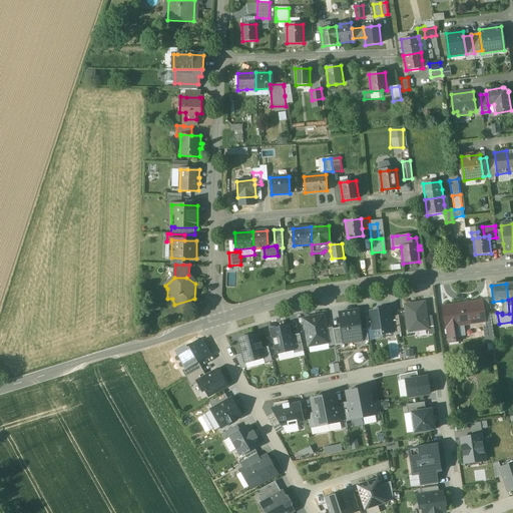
[(406,306),(410,331),(428,328),(426,317),(424,303),(406,306)]
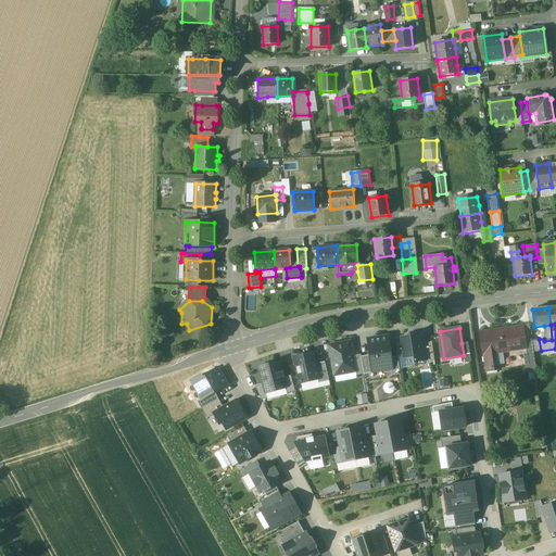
[(523,328),(487,333),(487,330),(480,331),(483,356),(484,356),(494,354),(526,350),(526,346),(525,336),(523,328)]
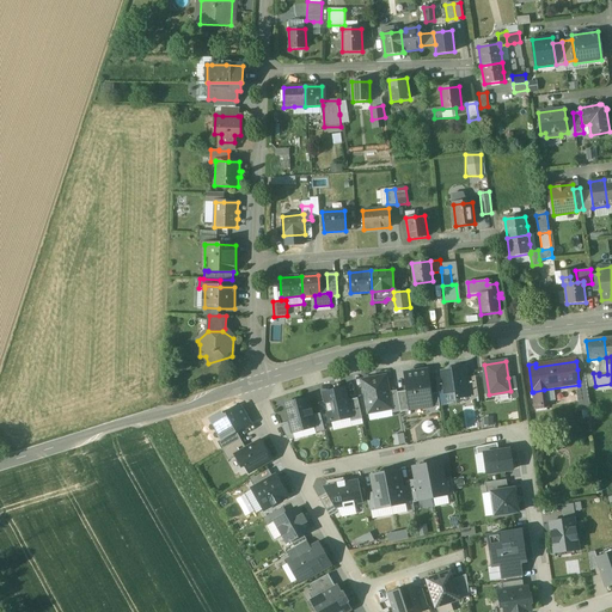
[(466,366),(442,369),(444,378),(436,378),(438,392),(445,391),(445,395),(457,392),(457,398),(470,396),(467,378),(466,366)]
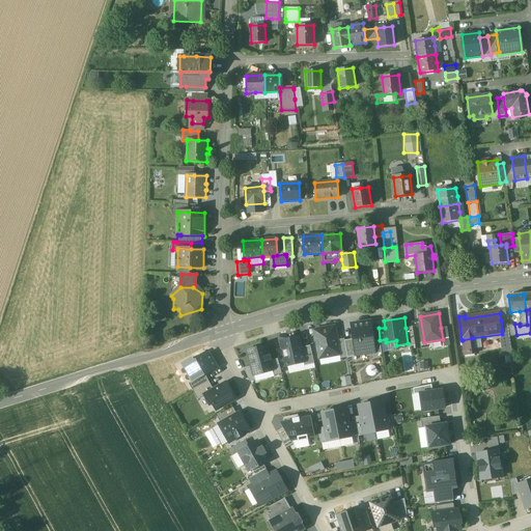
[(507,319),(501,320),(502,331),(502,334),(503,338),(509,337),(509,336),(508,325),(507,319)]
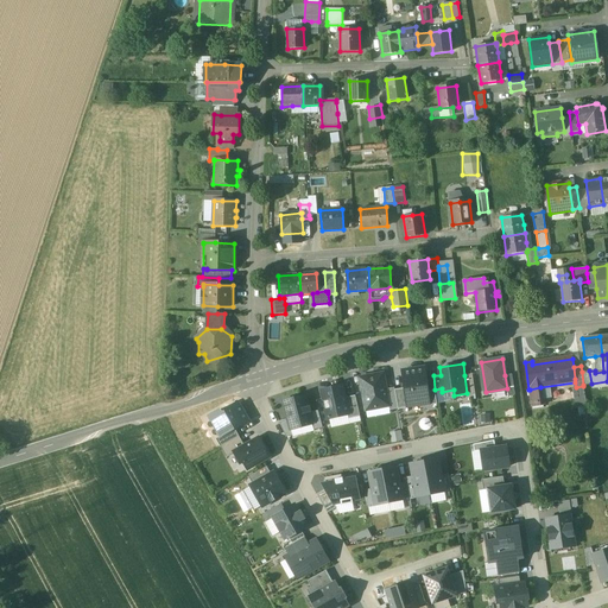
[(424,367),(400,371),(404,386),(406,404),(430,399),(428,390),(424,367)]
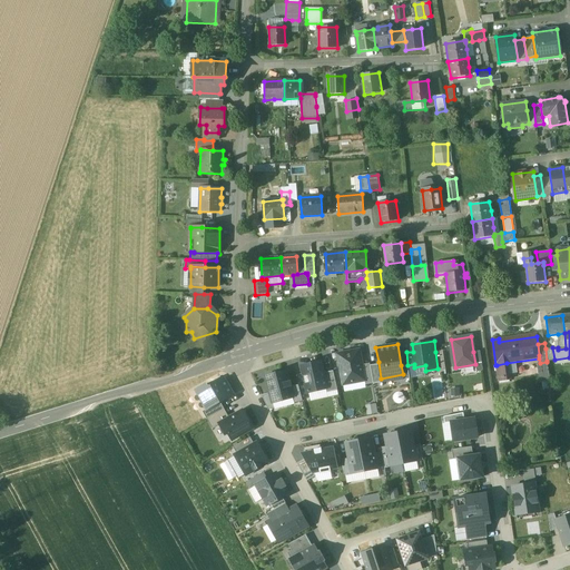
[(360,350),(338,353),(343,384),(364,380),(362,364),(360,350)]
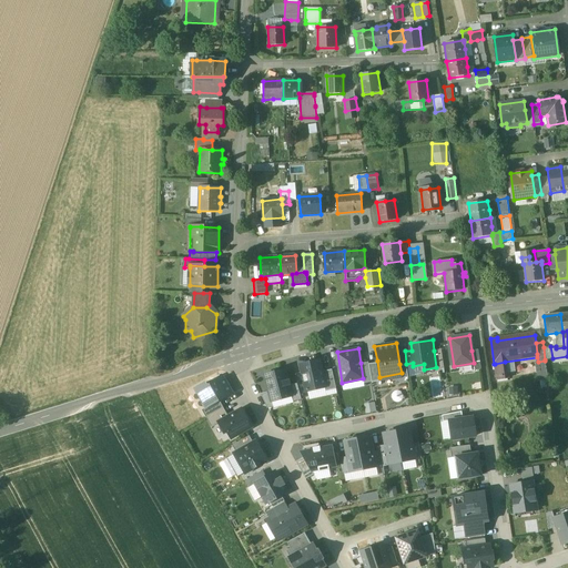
[(442,350),(434,351),(436,367),(436,369),(445,368),(442,350)]
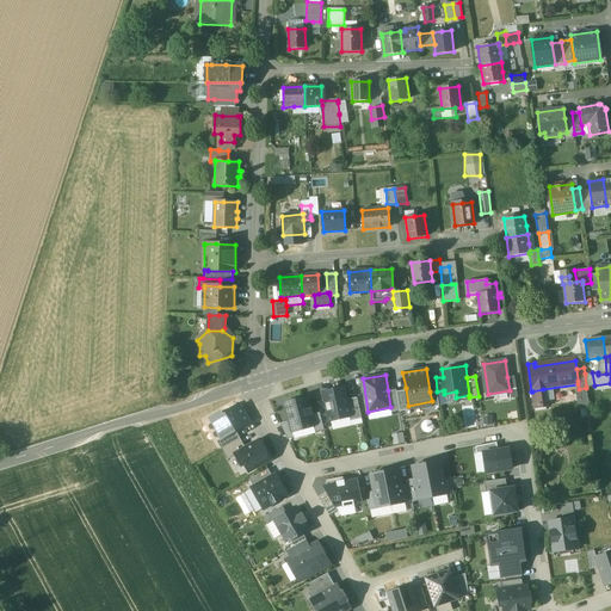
[(514,376),(507,377),(510,390),(511,399),(518,397),(514,376)]
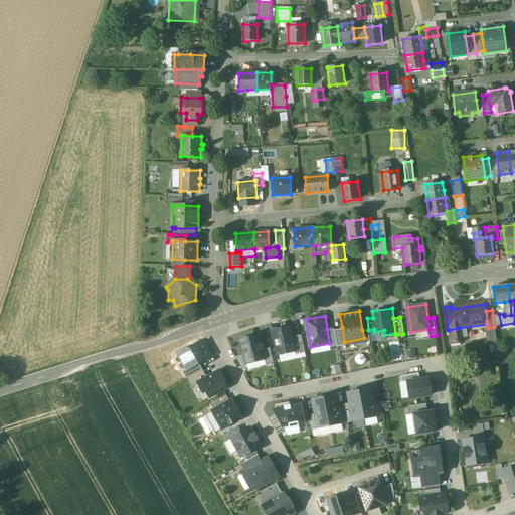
[(291,327),(273,330),(278,354),(295,351),(295,349),(296,349),(293,336),(291,327)]
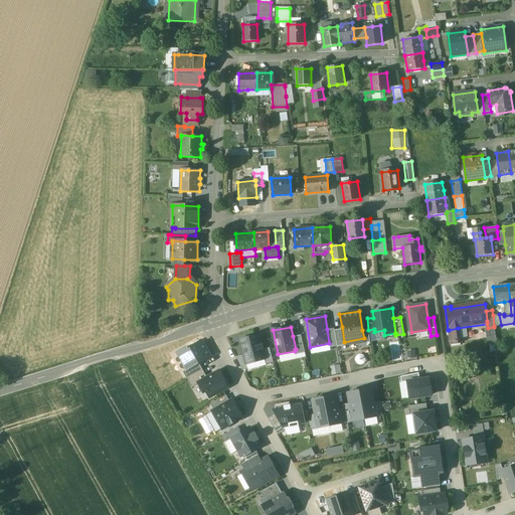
[(342,327),(334,328),(337,345),(345,344),(344,342),(342,327)]
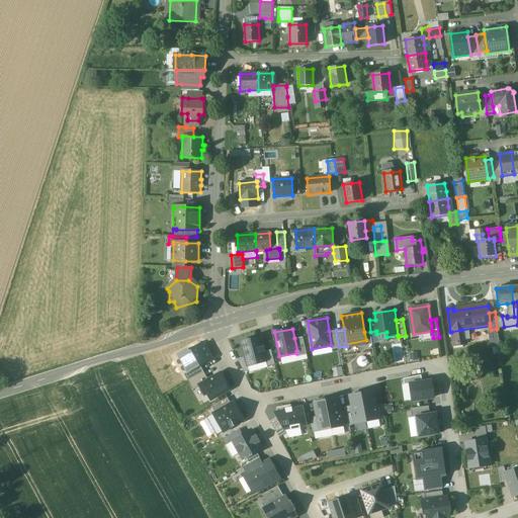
[(491,330),(489,331),(491,347),(500,346),(497,329),(491,330)]
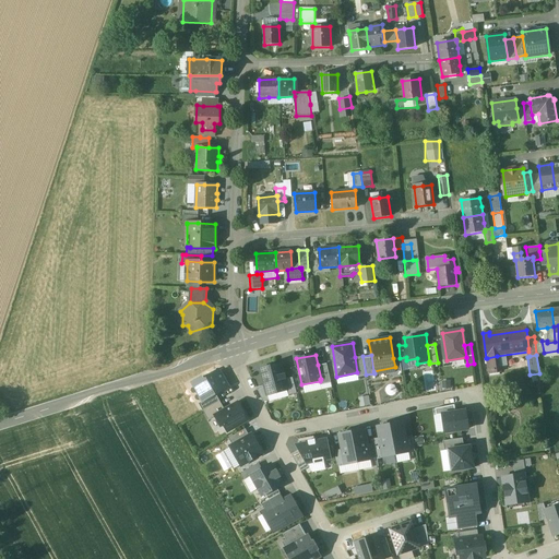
[(363,356),(355,357),(357,372),(358,377),(366,375),(363,356)]
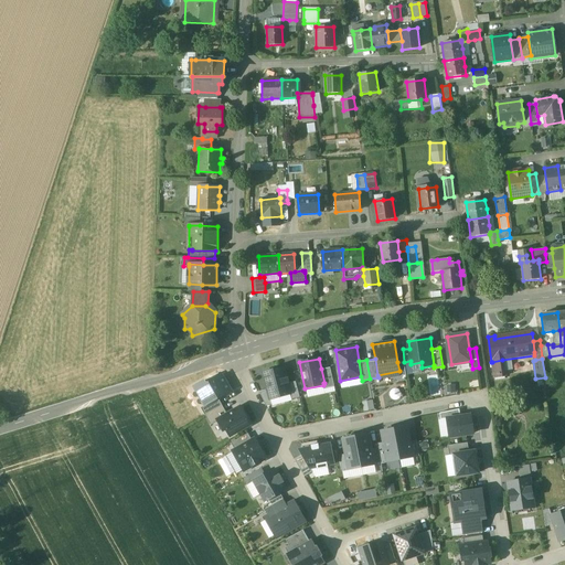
[(502,360),(492,362),(494,377),(505,376),(502,360)]
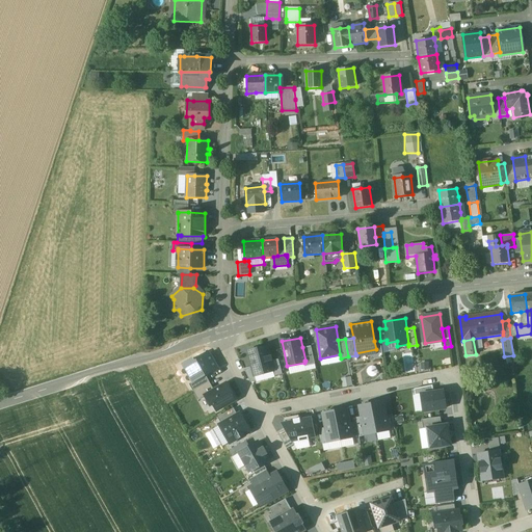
[(251,367),(255,376),(273,371),(271,362),(267,346),(247,351),(251,367)]
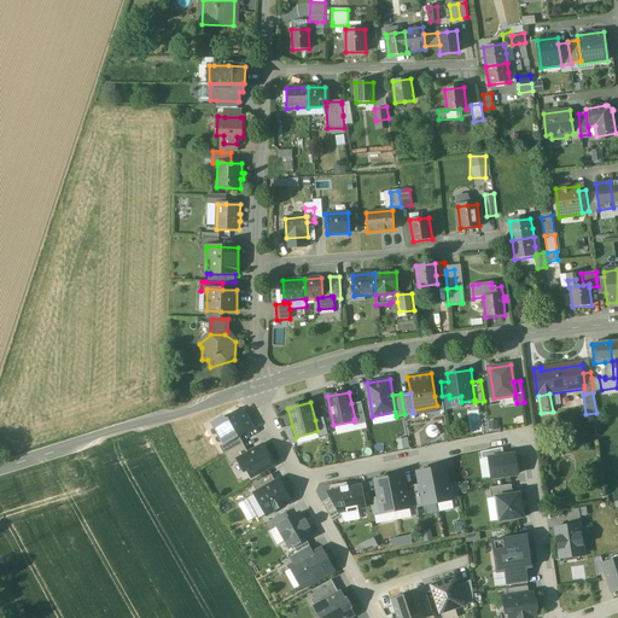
[(361,402),(351,403),(355,419),(354,419),(355,425),(366,423),(361,402)]
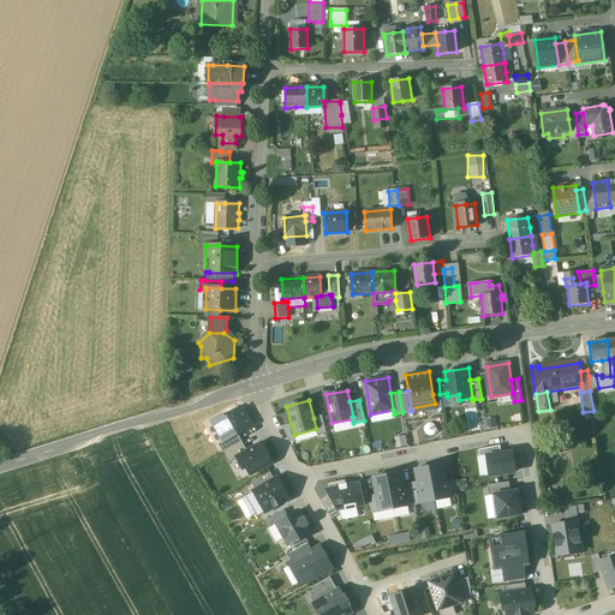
[(210,422),(222,442),(238,434),(252,425),(242,407),(225,418),(222,415),(210,422)]
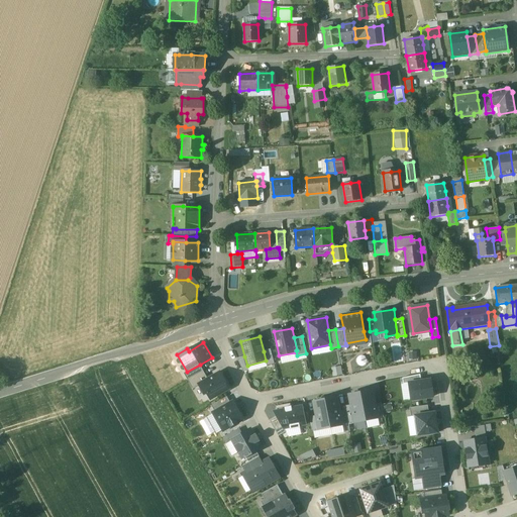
[(266,360),(268,366),(275,364),(271,349),(264,351),(266,360)]
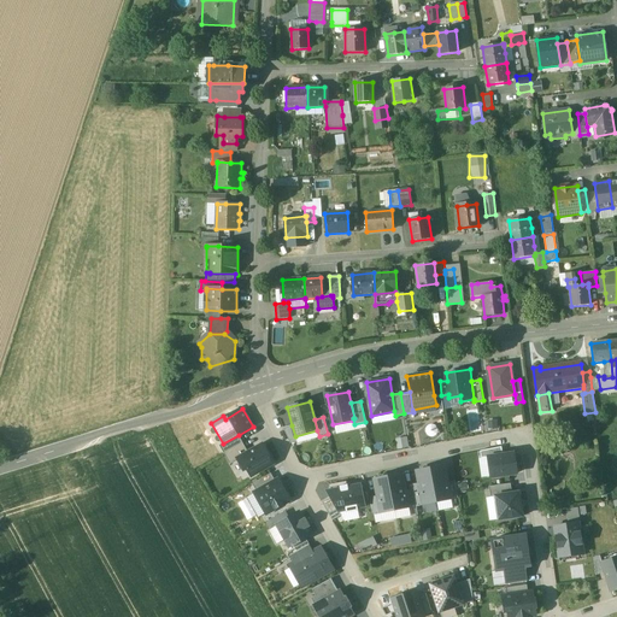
[(292,425),(283,428),(291,444),(297,442),(295,436),(292,425)]
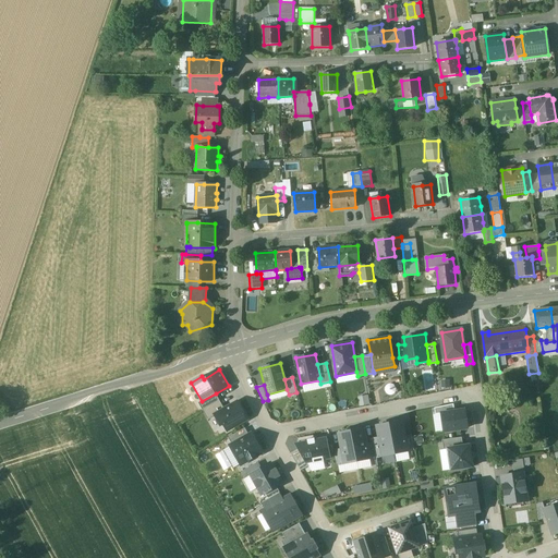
[(198,403),(203,410),(219,400),(216,393),(202,401),(198,403)]
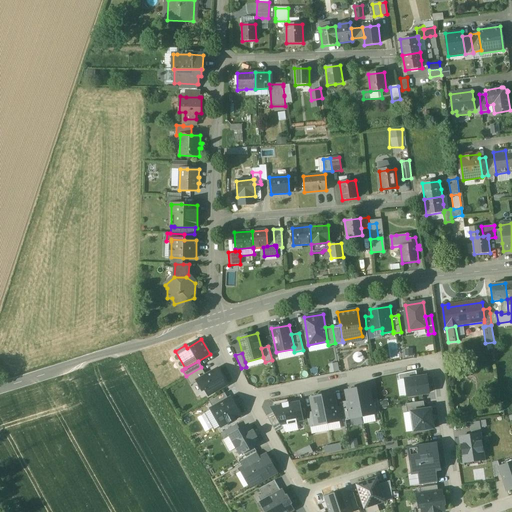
[(337,362),(327,363),(328,372),(338,371),(337,362)]
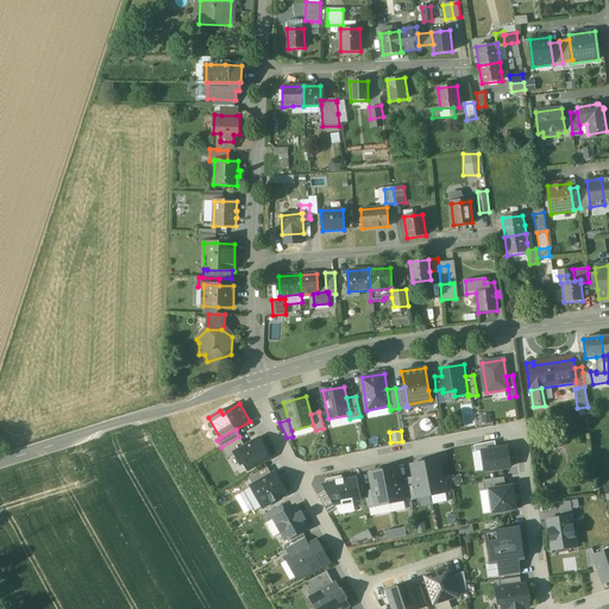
[(245,447),(239,437),(221,447),(227,458),(236,453),(245,447)]
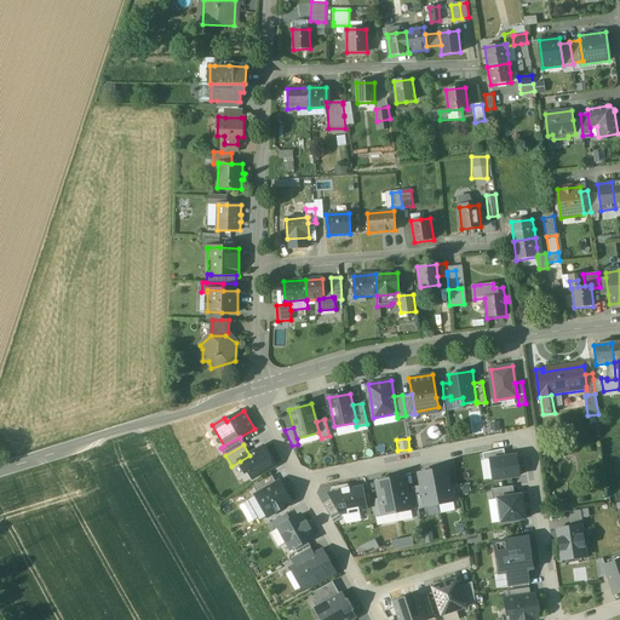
[(250,455),(240,461),(250,480),(252,478),(275,466),(264,448),(250,455)]
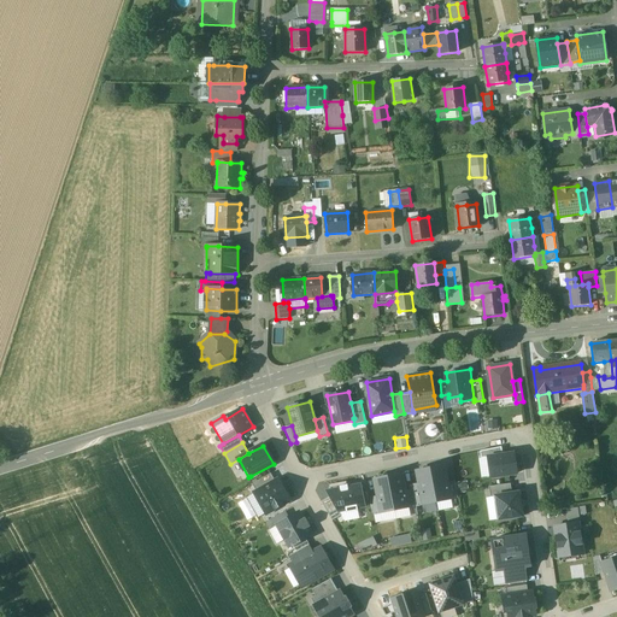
[(503,456),(501,448),(480,452),(481,459),(488,458),(503,456)]
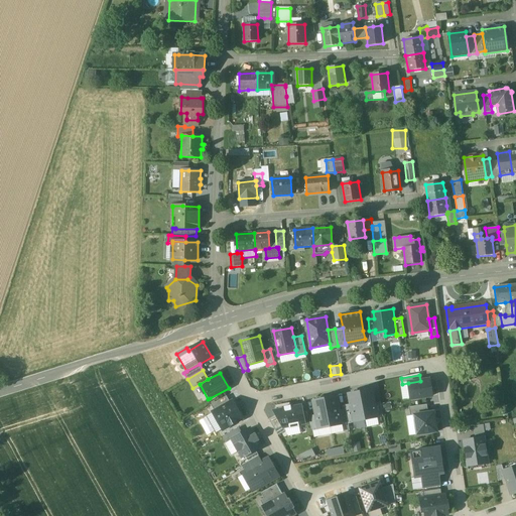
[(420,381),(408,383),(411,400),(432,396),(429,380),(420,381)]
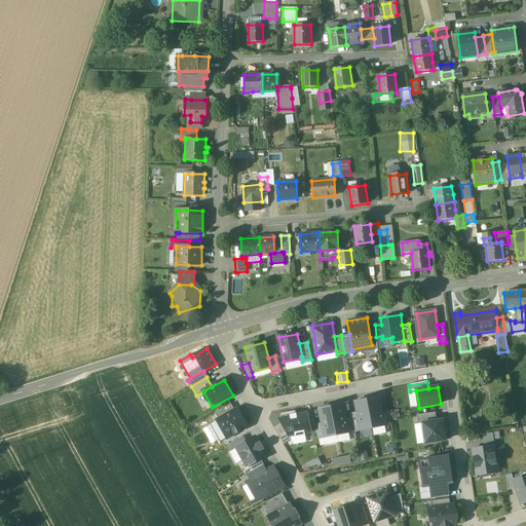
[(372,427),(384,425),(382,413),(379,398),(367,400),(372,427)]
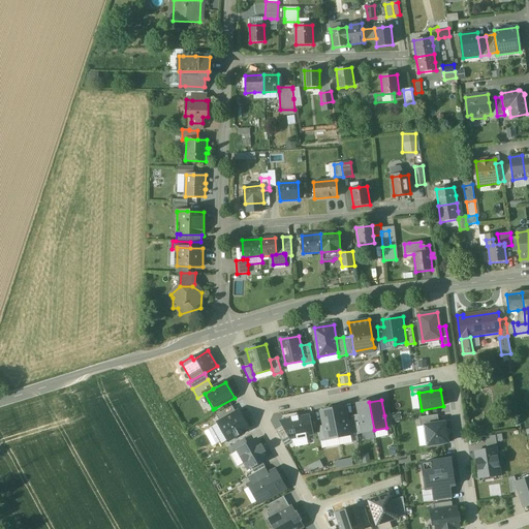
[(358,404),(360,416),(363,432),(374,430),(369,402),(358,404)]
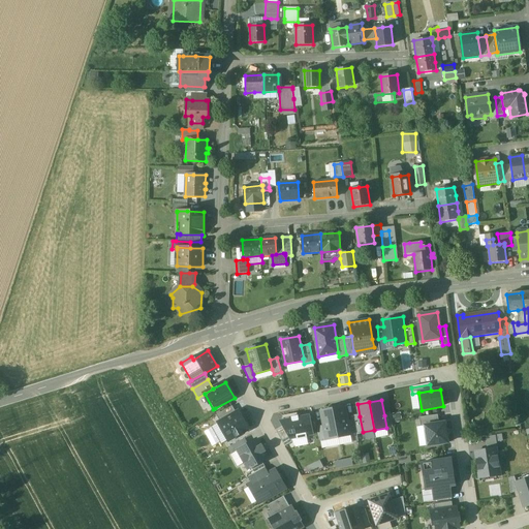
[(236,413),(231,406),(216,415),(219,423),(236,413)]
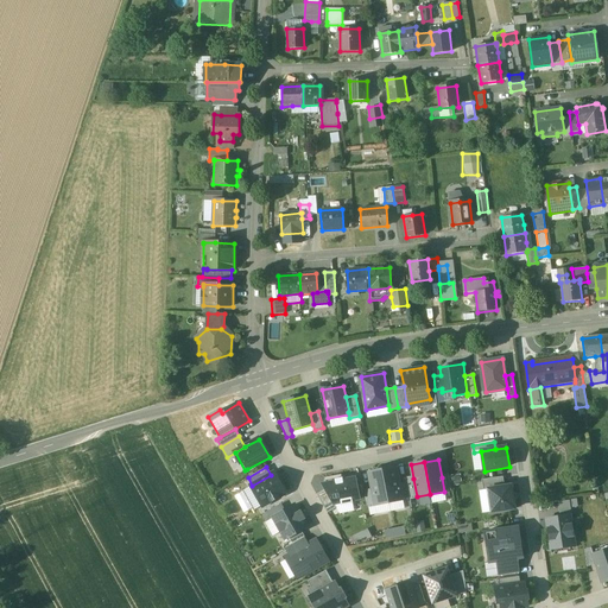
[(390,502),(403,500),(400,485),(397,467),(382,470),(390,502)]
